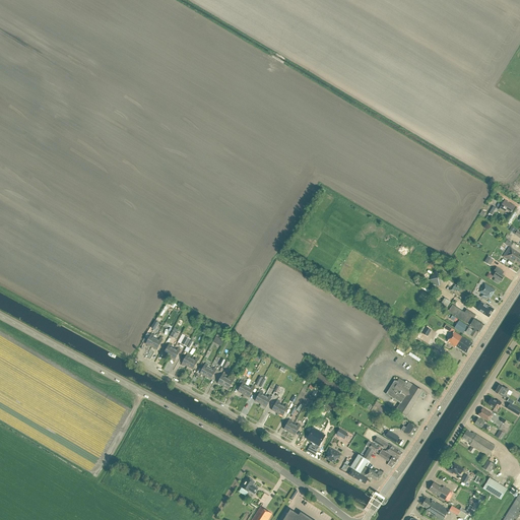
[(511,206),(508,204),(509,203),(505,201),(500,209),(506,213),(507,211),(512,214),(516,207),(512,205),(511,206)]
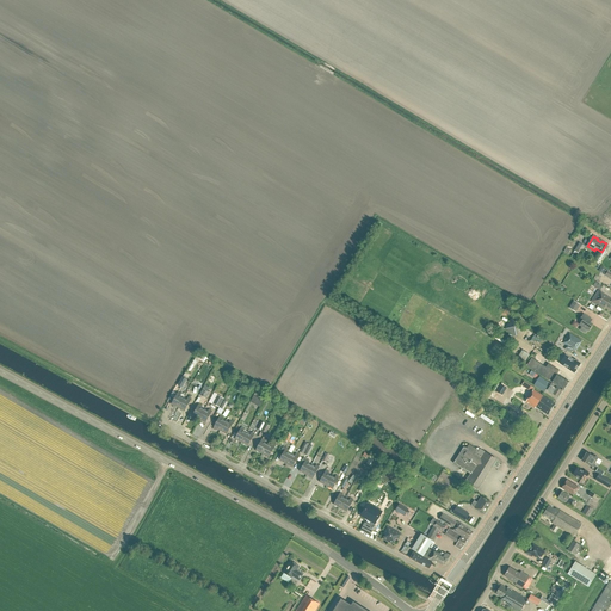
[(580,242),(573,253),(579,257),(586,246),(580,242)]
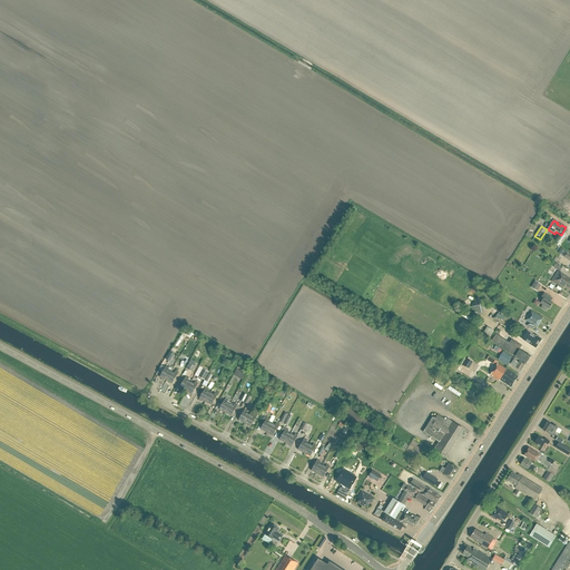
[(560,247),(566,237),(562,235),(556,245),(560,247)]
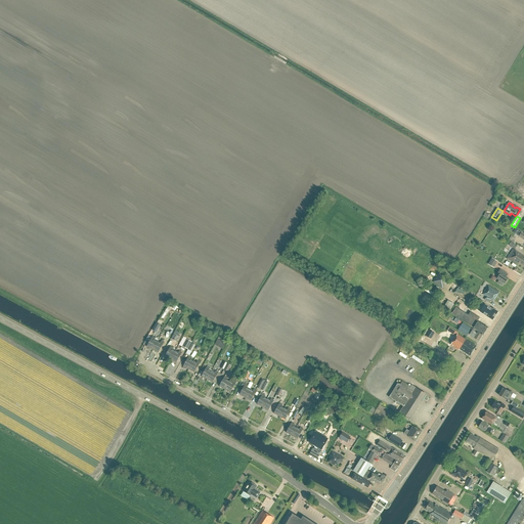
[(523,266),(523,256),(513,250),(507,259),(518,265),(519,263),(523,266)]
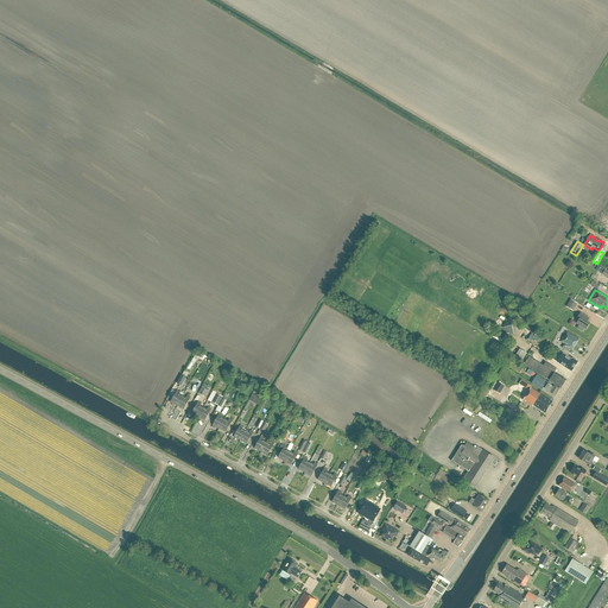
[(567,306),(572,311),(577,304),(571,299),(567,306)]
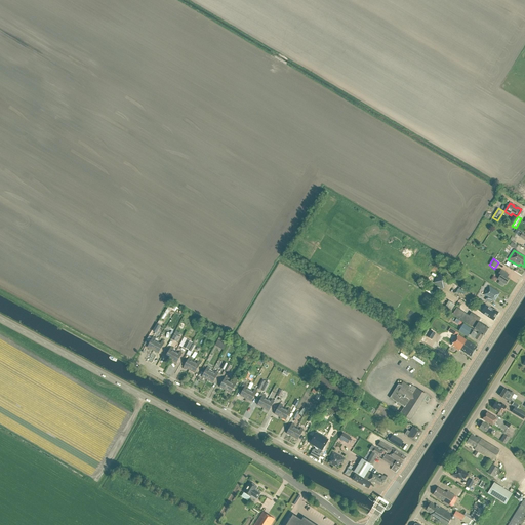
[(451,278),(454,274),(445,269),(443,273),(451,278)]
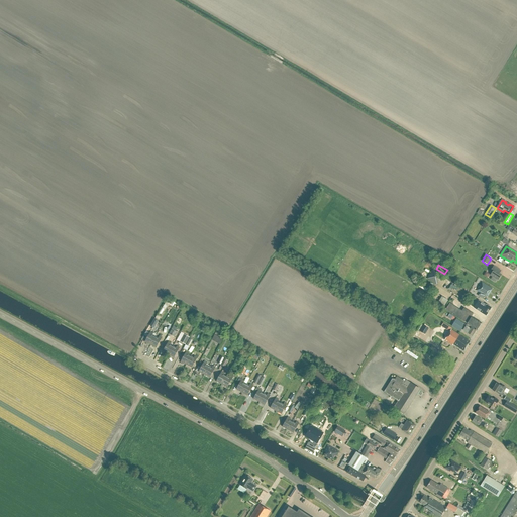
[(498,280),(502,275),(499,273),(501,271),(494,266),(491,271),(492,272),(491,275),(492,276),(490,279),(494,282),(496,281),(497,280),(498,280)]
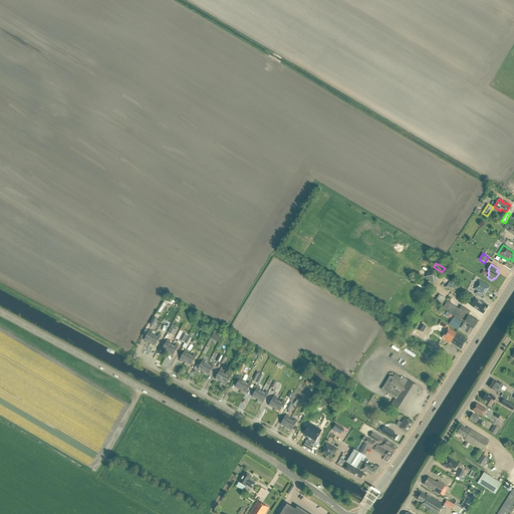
[(437,281),(442,273),(431,267),(425,277),(434,283),(436,280),(437,281)]
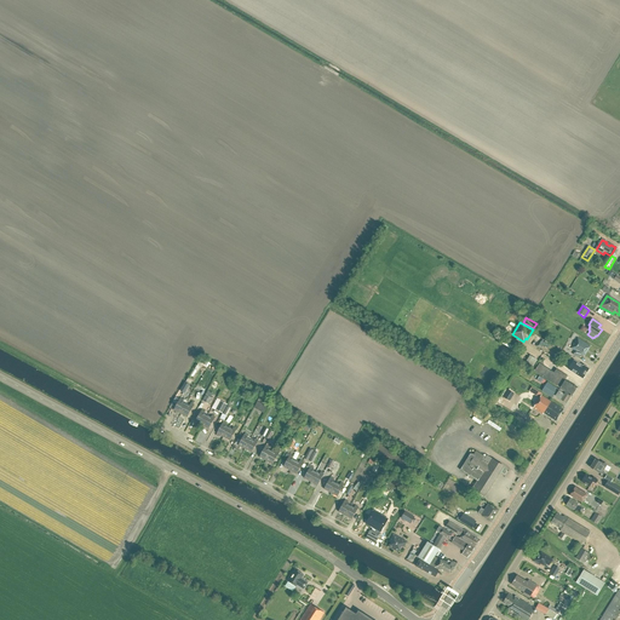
[(581,355),(584,356),(591,346),(578,338),(572,348),(577,351),(574,355),(579,359),(581,355)]
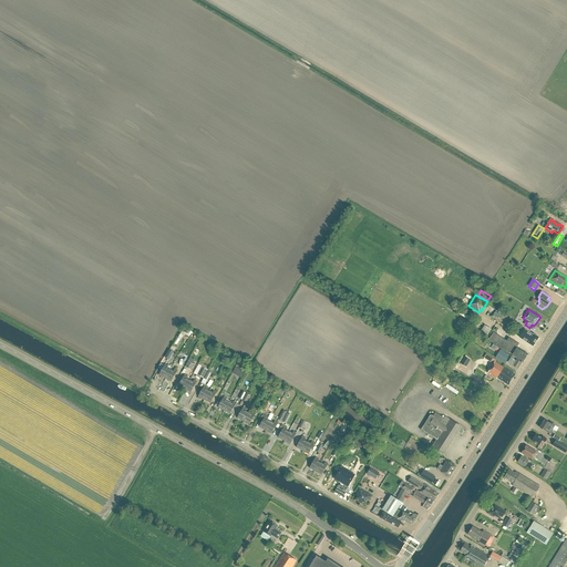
[(486,338),(492,329),(485,325),(480,333),(486,338)]
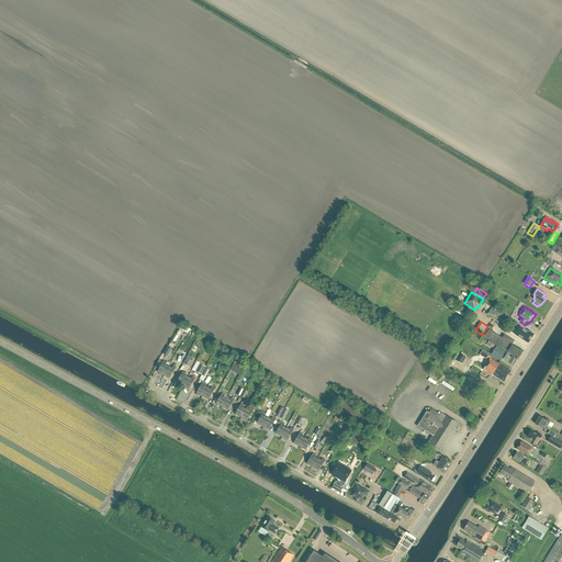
[(523,328),(520,327),(515,335),(528,344),(535,335),(529,330),(529,332),(523,327),(523,328)]
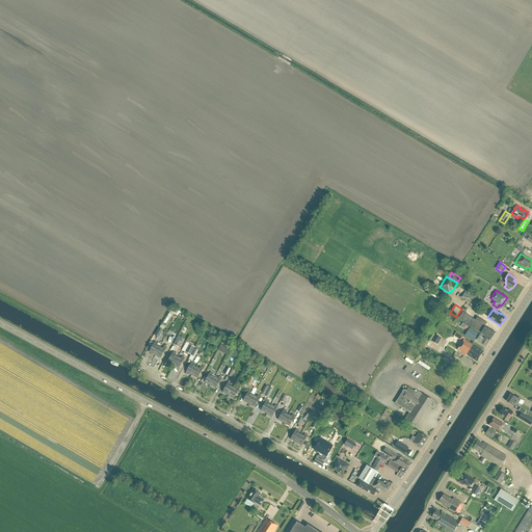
[(476,319),(463,311),(458,318),(481,333),(480,333),(491,339),(496,333),(485,325),(487,322),(478,316),(476,319)]
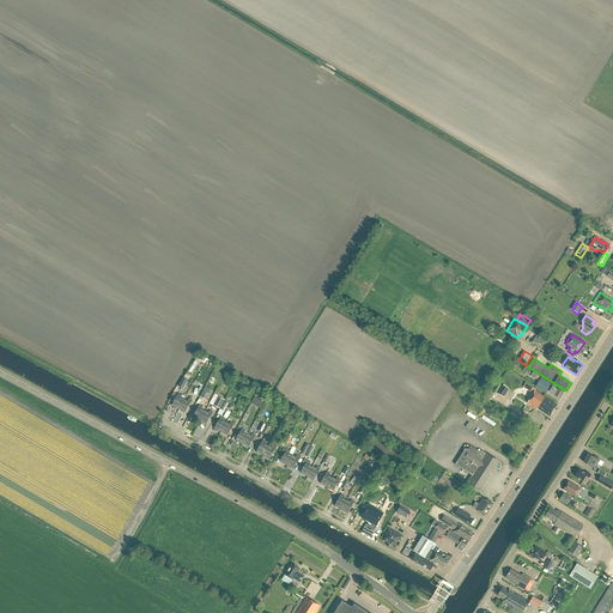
[(552,384),(541,377),(535,387),(546,393),(548,390),(559,398),(563,392),(559,389),(559,388),(557,387),(553,384),(553,386),(552,384)]
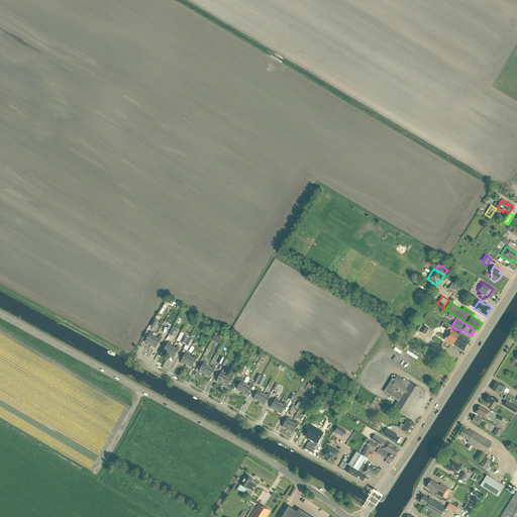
[(169,334),(174,337),(178,331),(172,328),(169,334)]
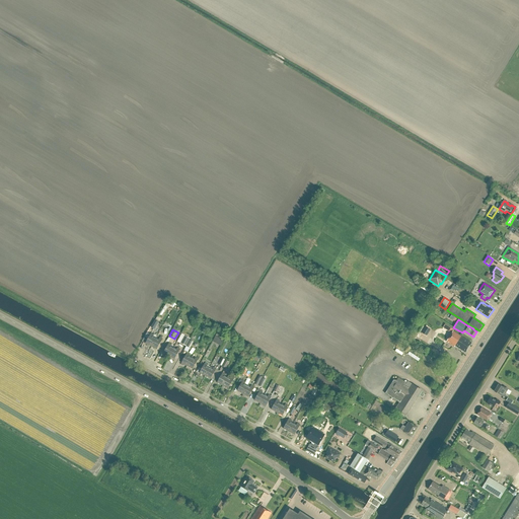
[(465,352),(471,343),(453,330),(446,342),(454,347),(455,346),(465,352)]
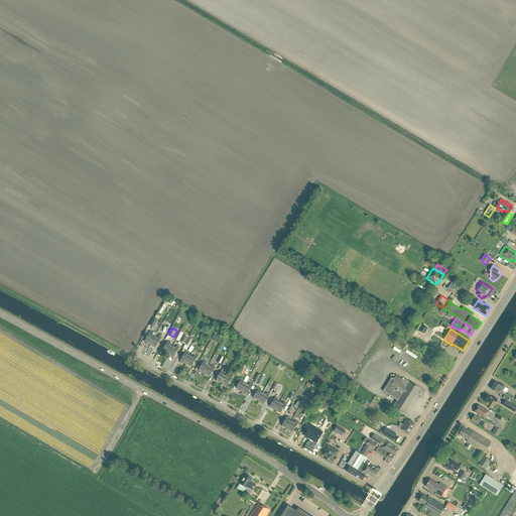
[(150,345),(154,337),(152,336),(153,333),(150,331),(145,342),(150,345)]
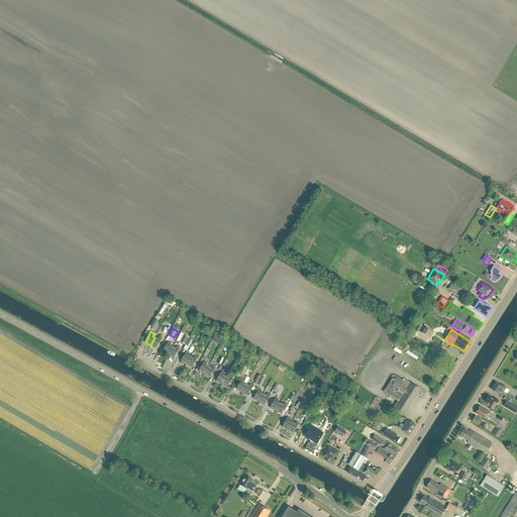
[(186,344),(190,337),(184,334),(181,341),(186,344)]
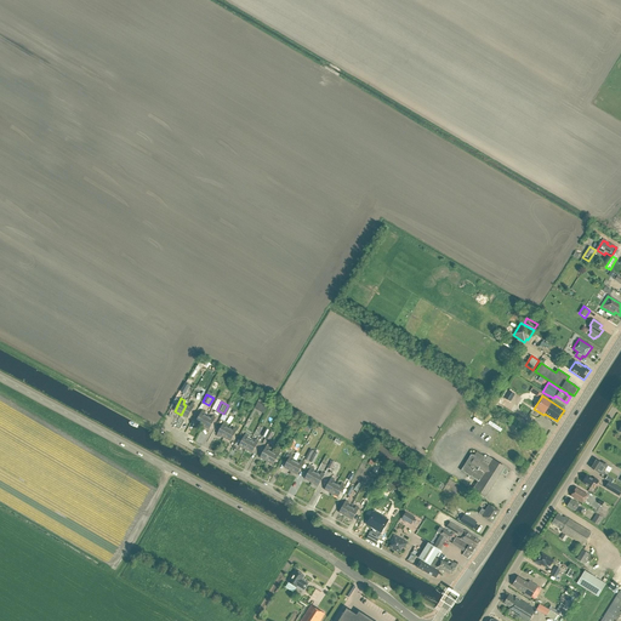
[(267,406),(257,402),(255,408),(265,414),(267,406)]
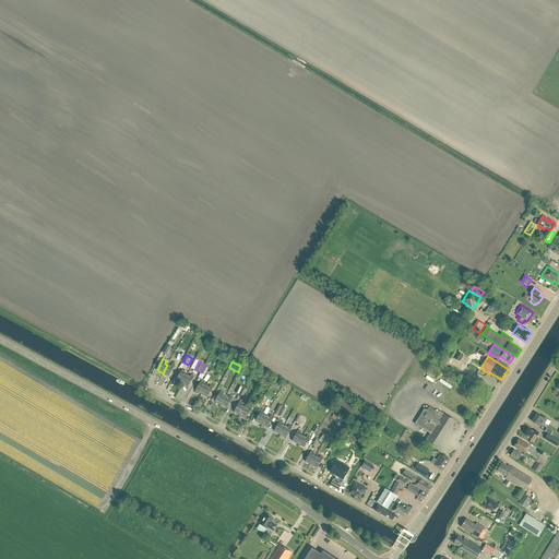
[(167,365),(163,373),(169,377),(175,366),(171,364),(170,366),(167,365)]
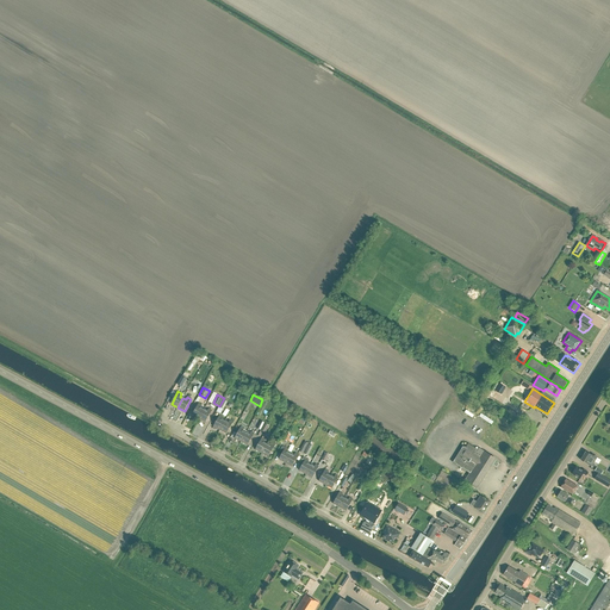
[(199,418),(204,410),(201,408),(203,405),(199,403),(192,415),(199,418)]
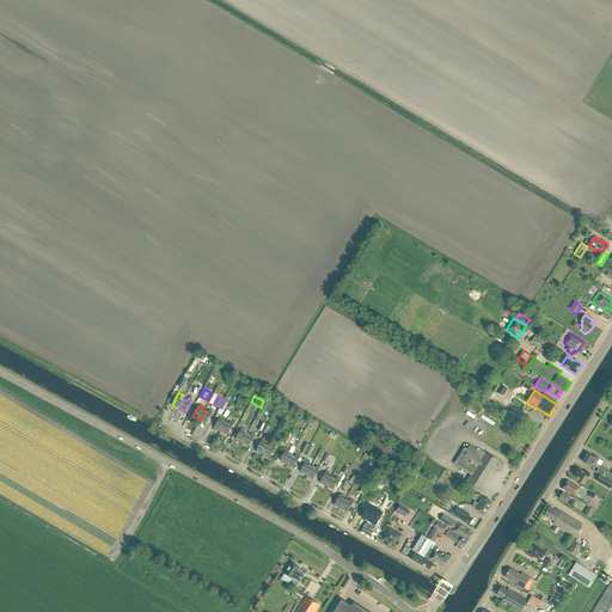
[(204,411),(200,420),(206,423),(213,411),(209,410),(208,412),(204,411)]
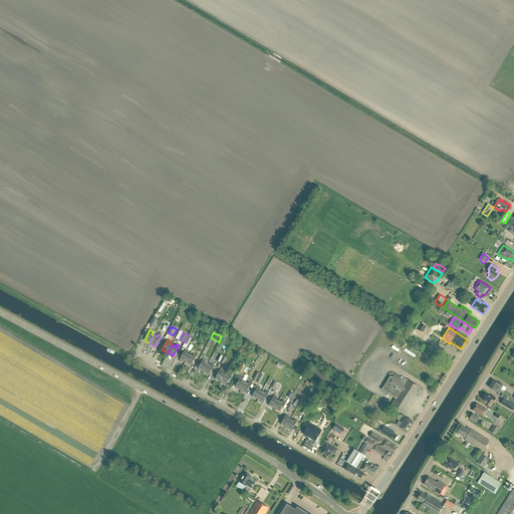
[(406,348),(404,350),(414,357),(416,354),(406,348)]
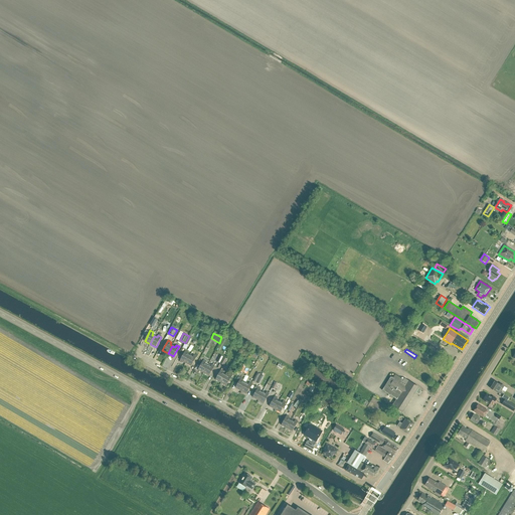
[(186,363),(190,355),(188,354),(189,352),(186,350),(180,360),(186,363)]
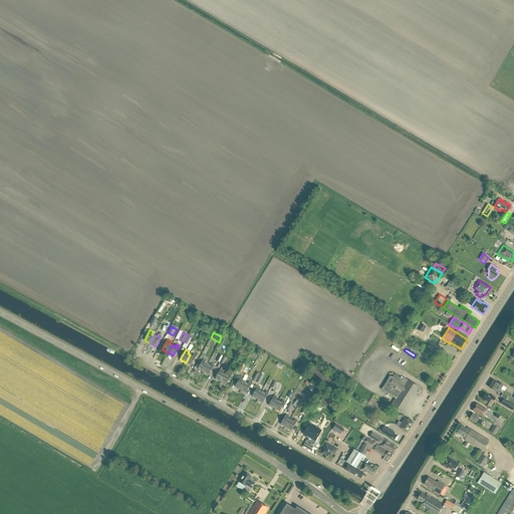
[(190,354),(186,362),(191,365),(197,355),(194,354),(193,356),(190,354)]
